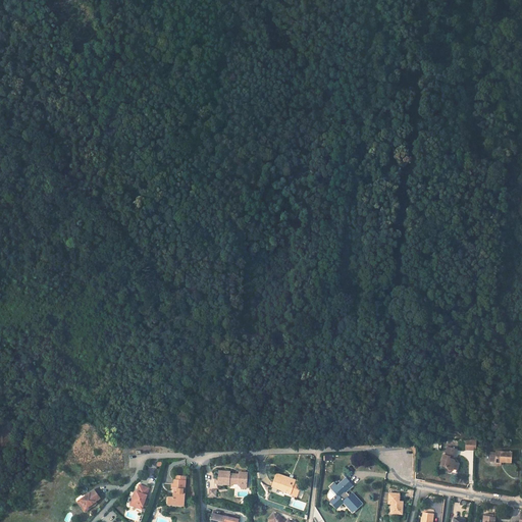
[(465,450),(476,451),(476,440),(465,440),(465,450)]
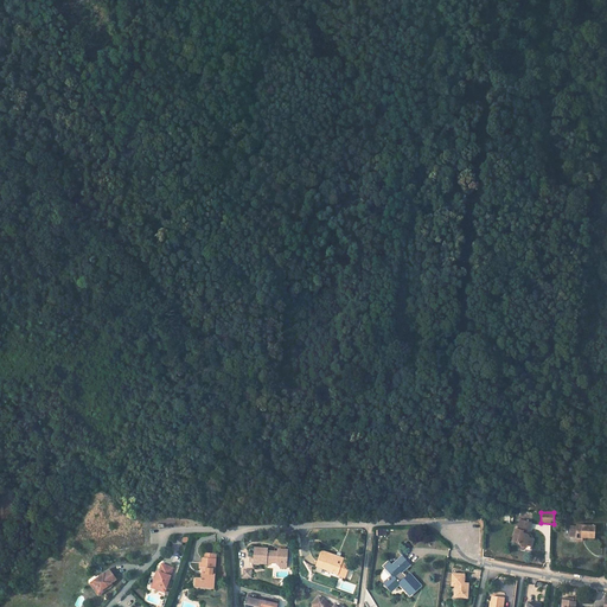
[(515,531),(512,541),(515,542),(516,542),(519,543),(521,547),(524,544),(528,545),(530,545),(532,540),(530,538),(529,538),(528,538),(526,535),(528,532),(530,523),(522,521),(519,530),(517,529),(515,531)]
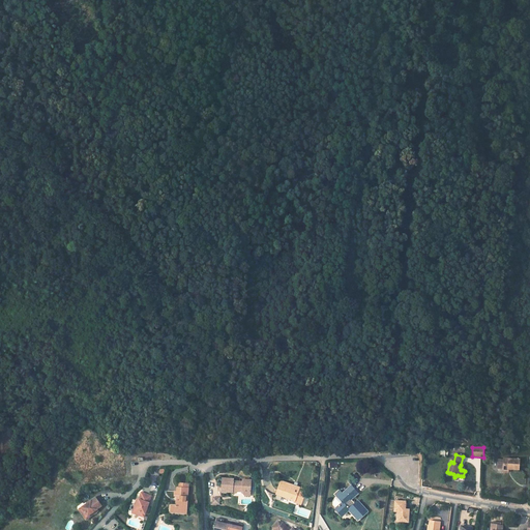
[(504,471),(509,471),(509,470),(520,470),(520,461),(504,460),(504,461),(499,461),(499,470),(504,470),(504,471)]
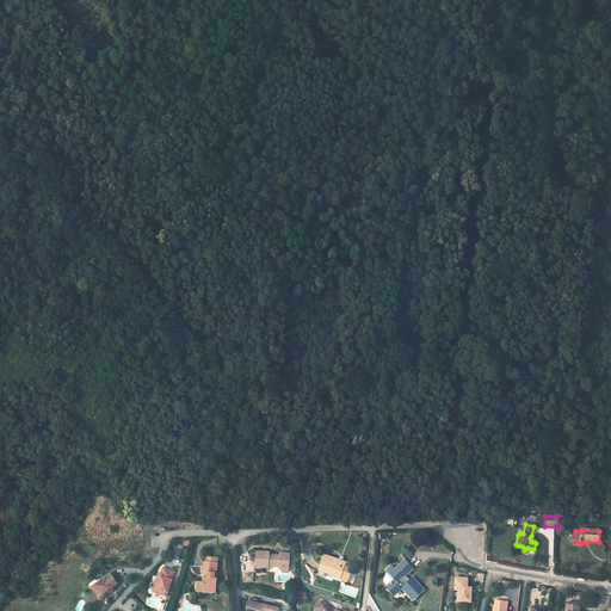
[(255,567),(272,568),(272,566),(278,567),(279,566),(279,561),(279,555),(269,555),(269,551),(257,551),(255,561),(252,560),(252,566),(255,566),(255,567)]
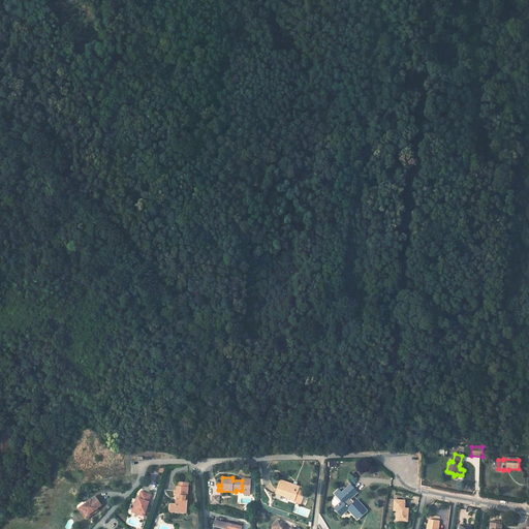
[(301,503),(306,489),(281,480),(276,494),(294,500),(293,501),(301,503)]
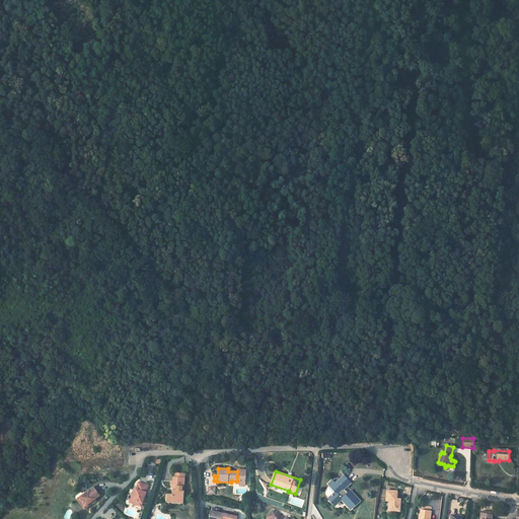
[(350,482),(344,475),(331,488),(336,493),(329,498),(336,504),(342,499),(351,509),(359,501),(350,491),(347,493),(343,489),(350,482)]
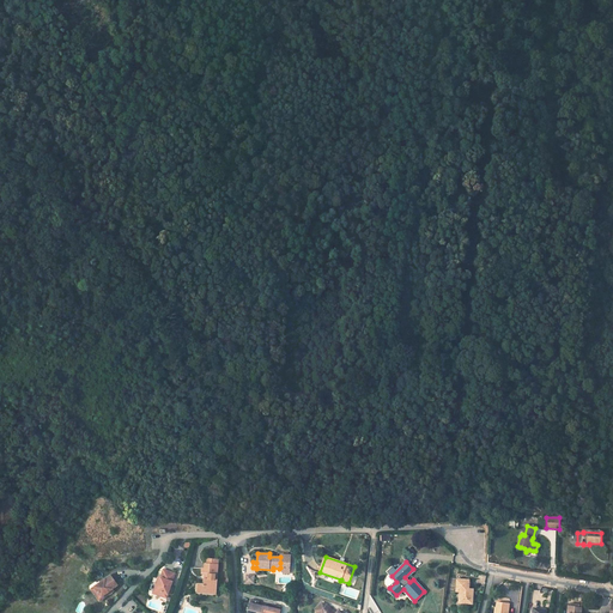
[(217,575),(218,564),(205,564),(205,568),(201,568),(201,574),(207,575),(207,580),(204,578),(204,583),(202,590),(216,592),(217,580),(214,580),(216,575),(217,575)]
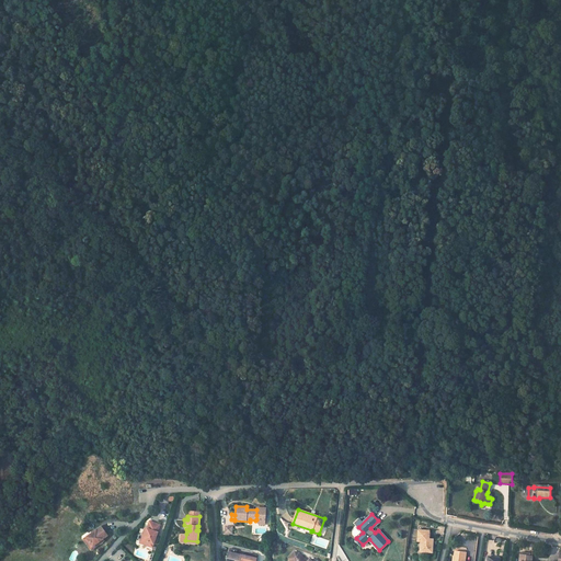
[(150,519),(148,526),(146,531),(144,530),(141,536),(155,541),(161,523),(150,519)]
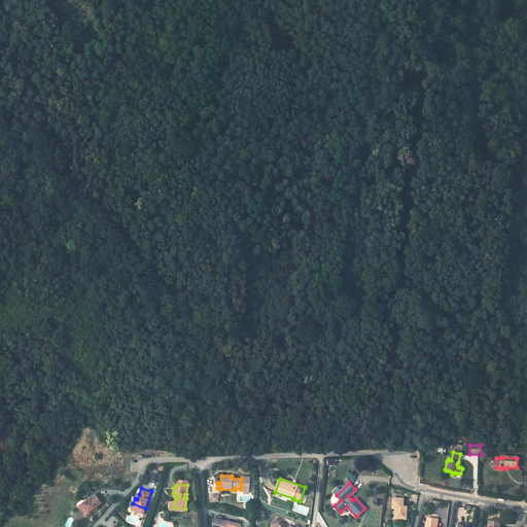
[(292,499),(293,498),(275,492),(273,497),(278,498),(279,496),(291,501),(292,499)]
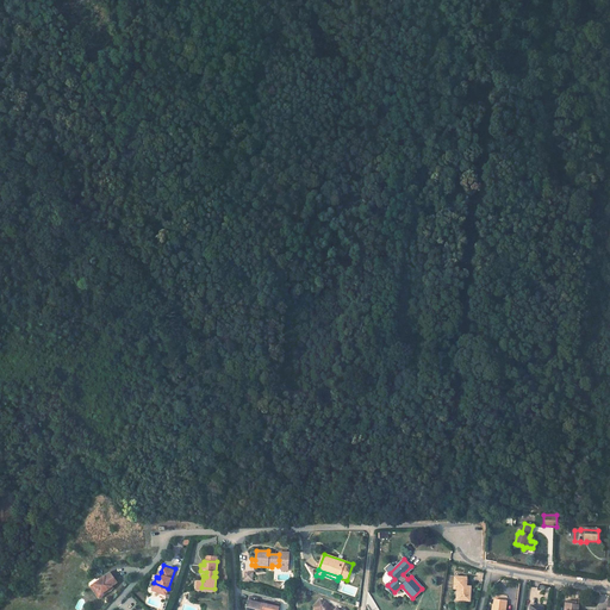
[(119,582),(112,571),(94,583),(103,595),(109,591),(107,590),(112,586),(119,582)]
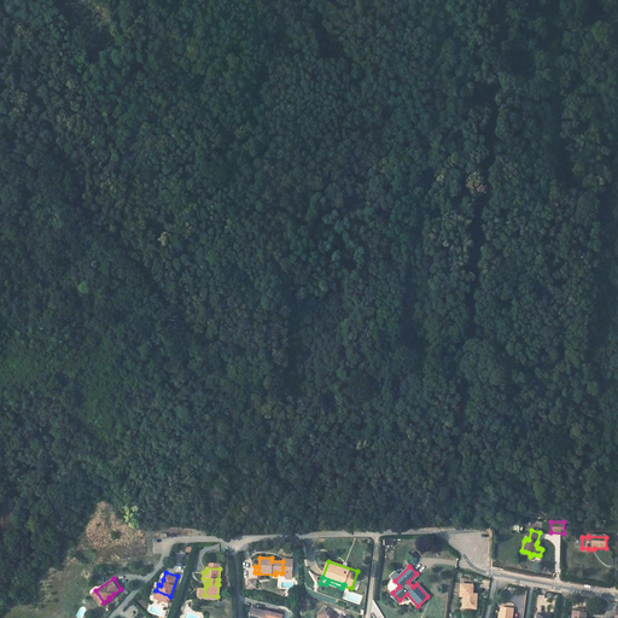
[(256,589),(257,579),(249,578),(248,588),(256,589)]
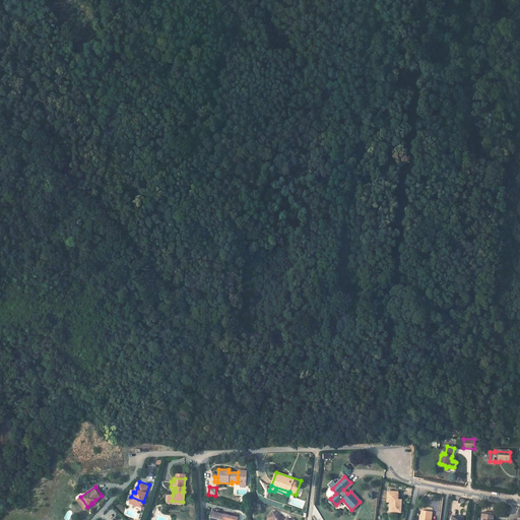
[(398,500),(398,493),(388,492),(387,502),(390,502),(389,511),(401,512),(401,503),(397,503),(398,500)]
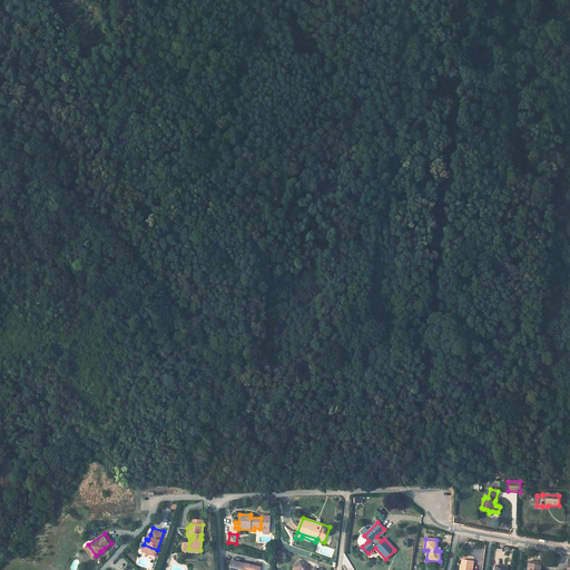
[(183,551),(200,552),(200,550),(188,549),(189,542),(184,542),(183,547),(183,551)]
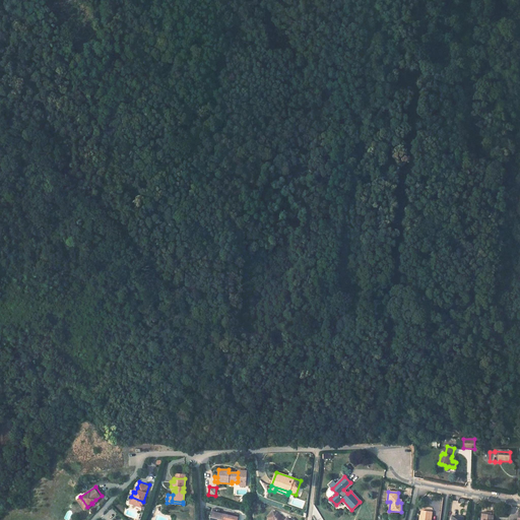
[(87,507),(80,497),(78,499),(85,509),(87,507)]
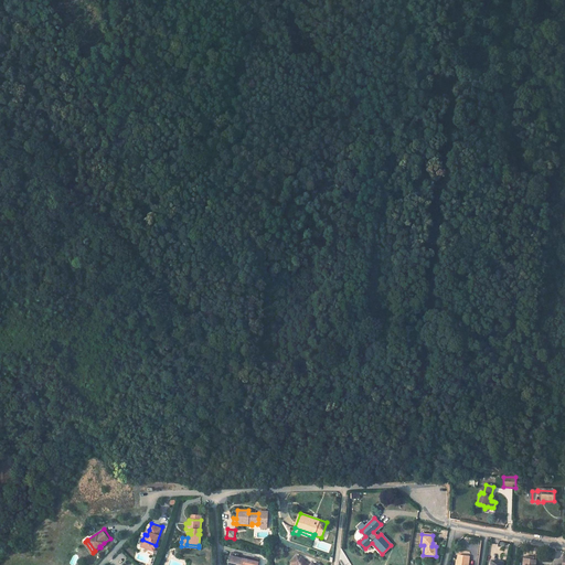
[(251,561),(238,557),(238,554),(232,552),(231,555),(228,562),(236,564),(235,564),(257,564),(258,562),(258,558),(251,557),(251,561)]
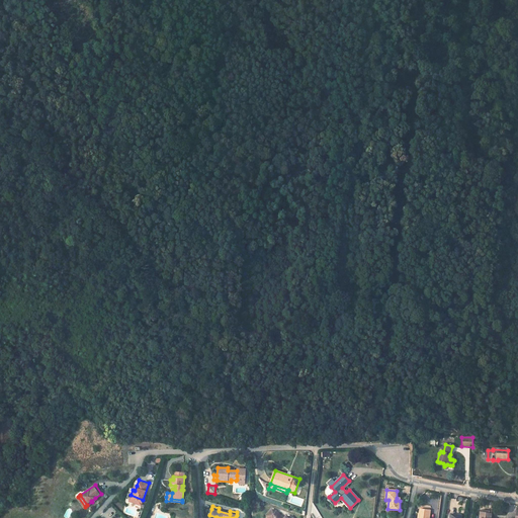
[(429,517),(430,510),(420,508),(420,512),(418,513),(417,517),(429,517)]
